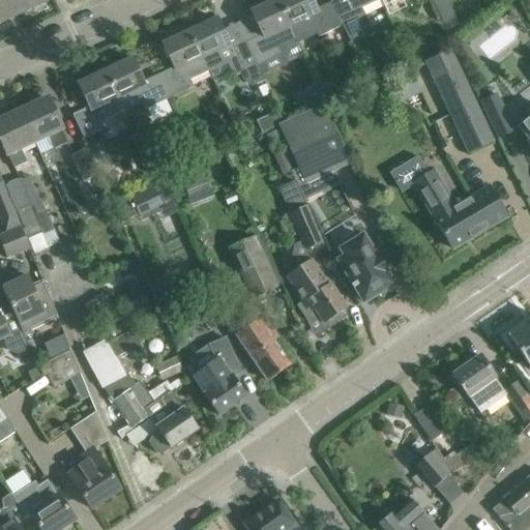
[(0,0),(0,23),(22,13),(48,1),(47,0),(0,0)]
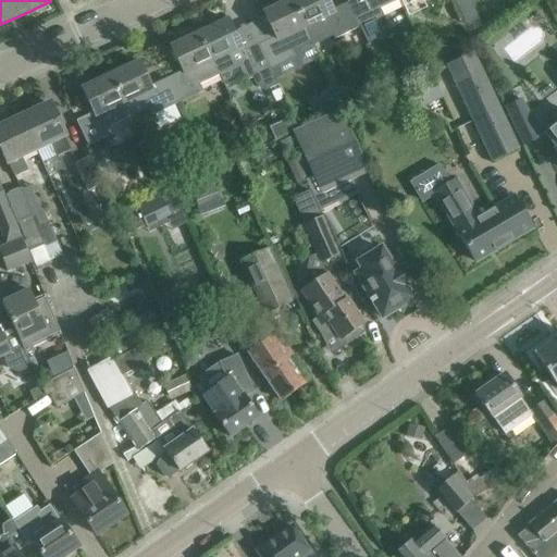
[(311,40),(292,0),(287,0),(262,12),(274,37),(259,45),(270,69),(295,57),(292,50),(311,40)]
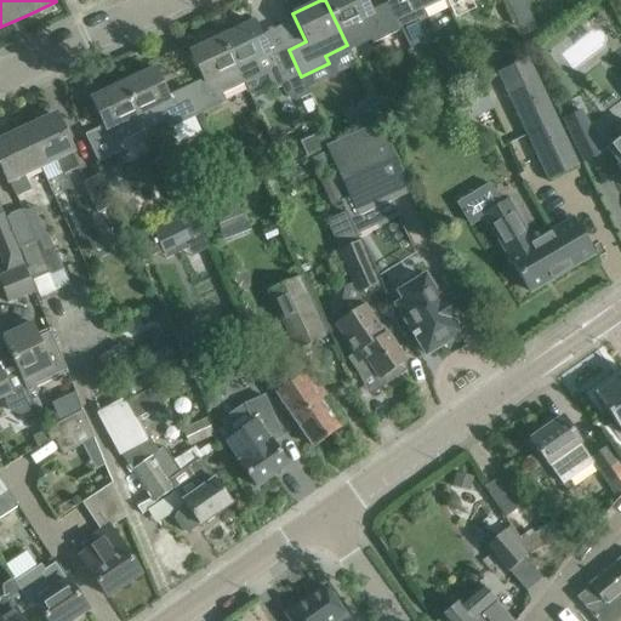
[(400,30),(387,3),(369,11),(364,0),(325,0),(347,45),(369,35),(372,43),(400,30)]
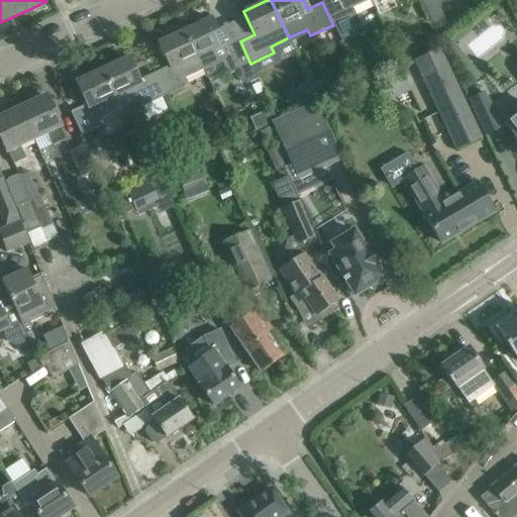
[(326,0),(322,2),(333,25),(355,14),(352,8),(369,0),(326,0)]
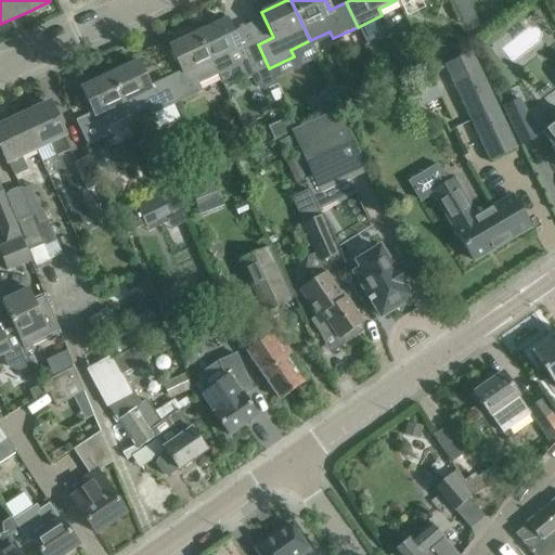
[(198,33),(218,74),(237,65),(244,80),(269,68),(258,44),(242,52),(226,20),(198,33)]
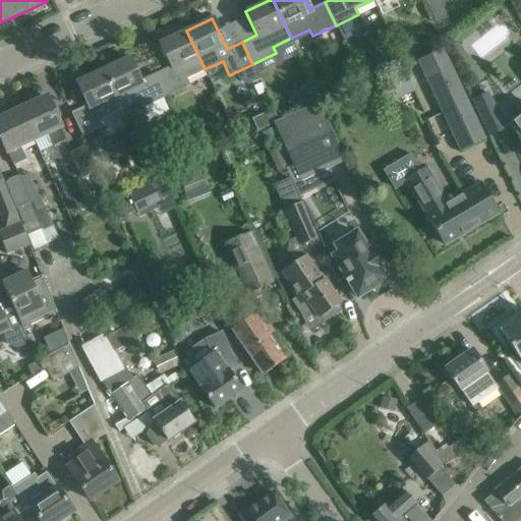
[(155,73),(166,96),(189,85),(186,78),(205,69),(186,31),(159,43),(170,66),(155,73)]
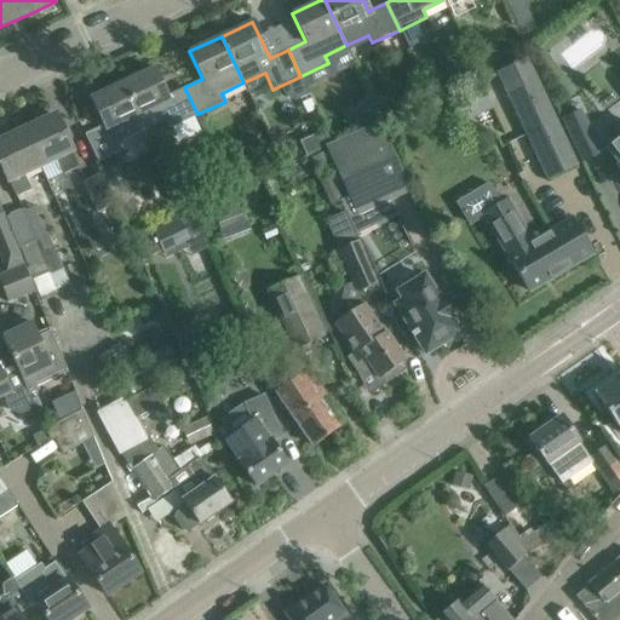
[(527,61),(498,74),(546,179),(575,166),(527,61)]
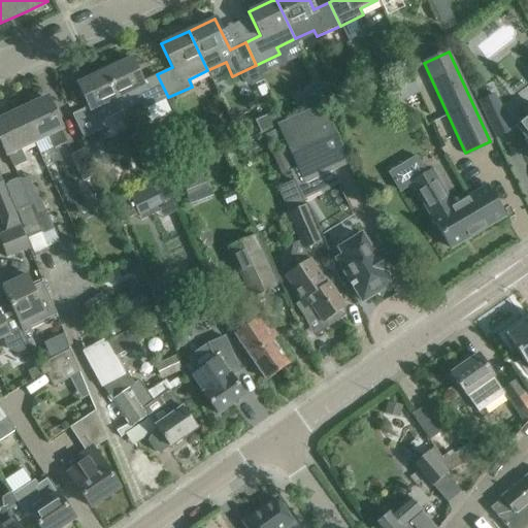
[(131,58),(104,70),(123,110),(141,102),(144,108),(168,97),(157,74),(141,81),(131,58)]
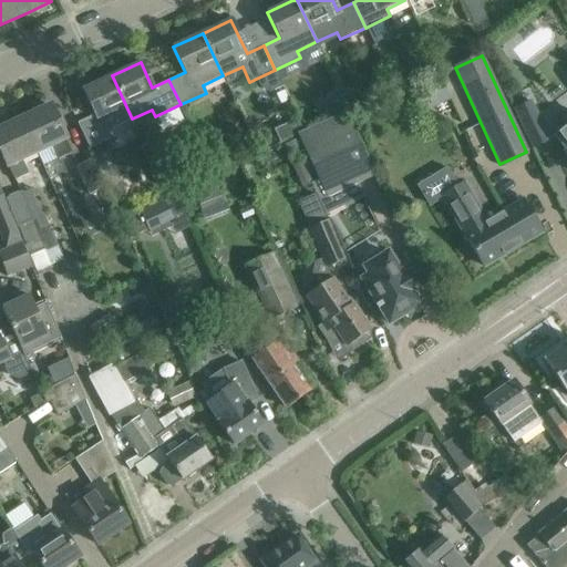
[(112,127),(132,119),(112,75),(82,90),(94,115),(78,123),(89,147),(115,135),(112,127)]
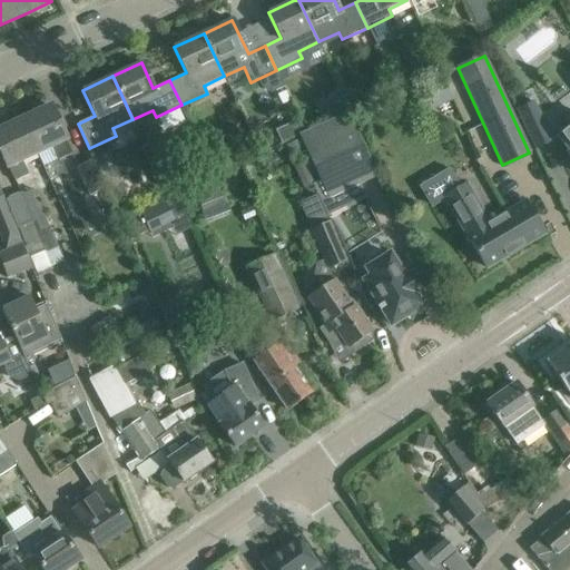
[(524,126),(537,150),(553,143),(542,118),(534,101),(517,110),(524,126)]
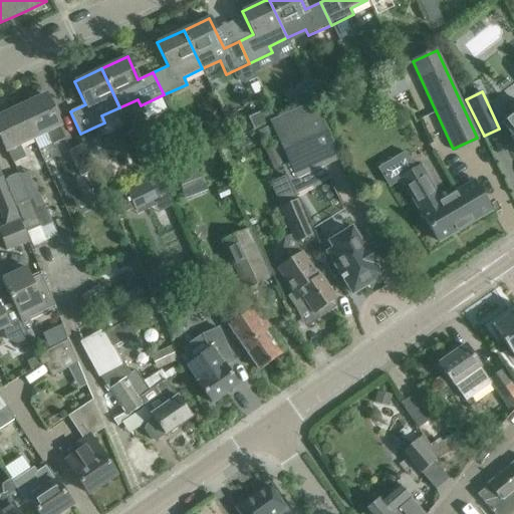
[(45,95),(19,107),(33,138),(47,131),(53,144),(66,138),(59,124),(60,124),(53,113),(45,95)]
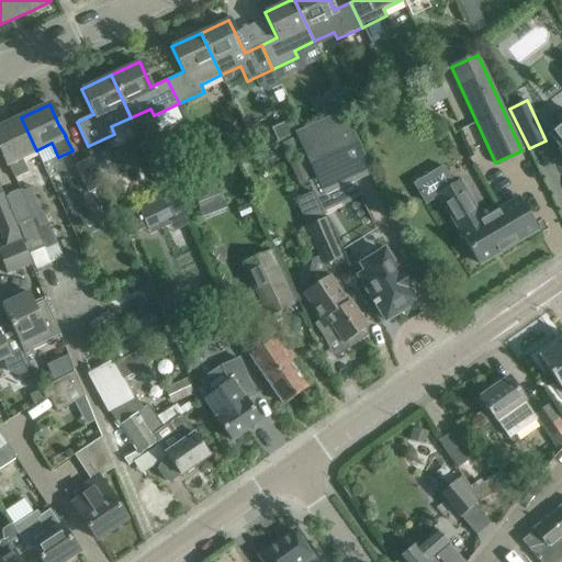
[(323,194),(371,172),(343,111),(294,132),(323,194)]
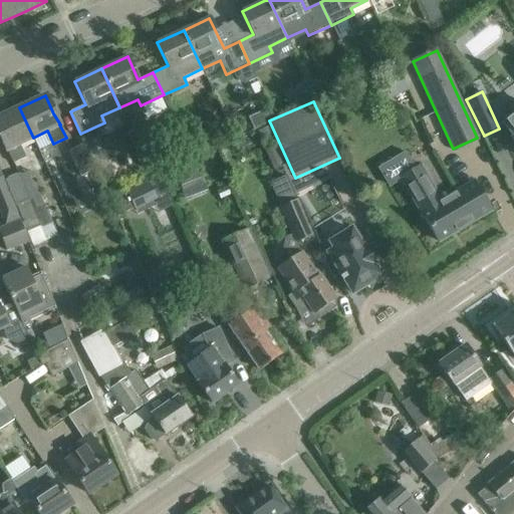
[(33,138),(19,107),(0,116),(0,137),(1,139),(7,151),(8,151),(14,164),(27,158),(20,145),(33,138)]
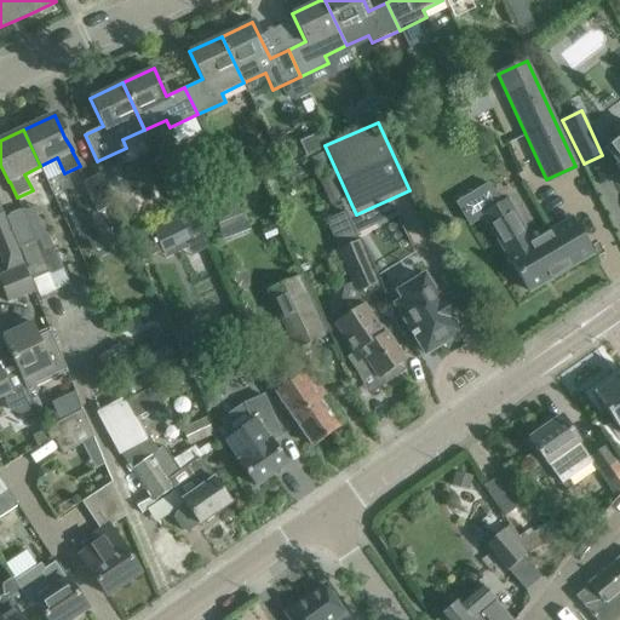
[(619,138),(607,149),(619,165),(616,166),(619,171),(619,138)]
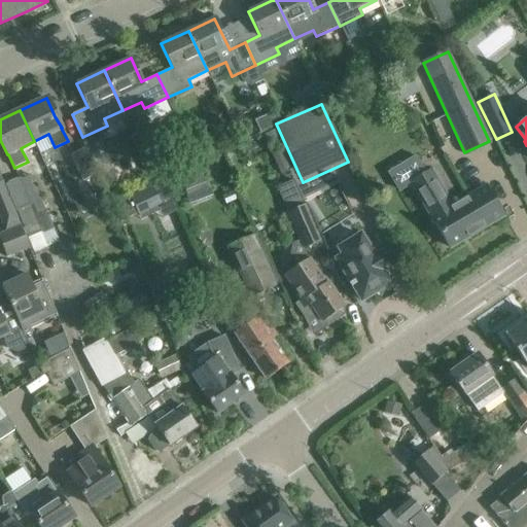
[(83,179),(97,173),(99,172),(85,146),(71,153),(83,179)]
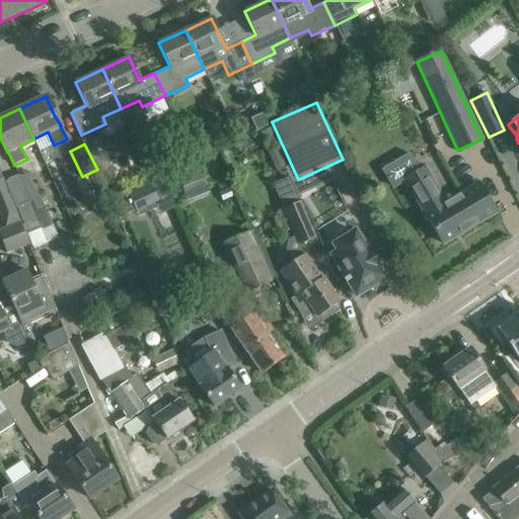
[(170,171),(190,162),(184,152),(165,161),(170,171)]
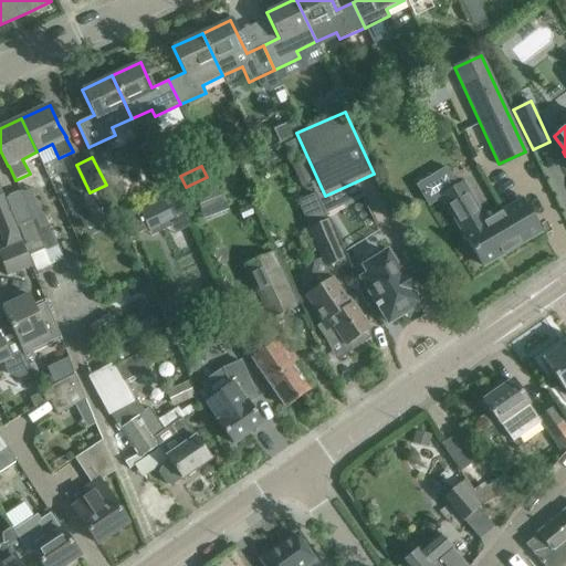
[(537,227),(522,200),(486,220),(462,180),(440,194),(467,241),(465,242),(469,249),(471,248),(482,265),(496,257),(494,252),(537,227)]
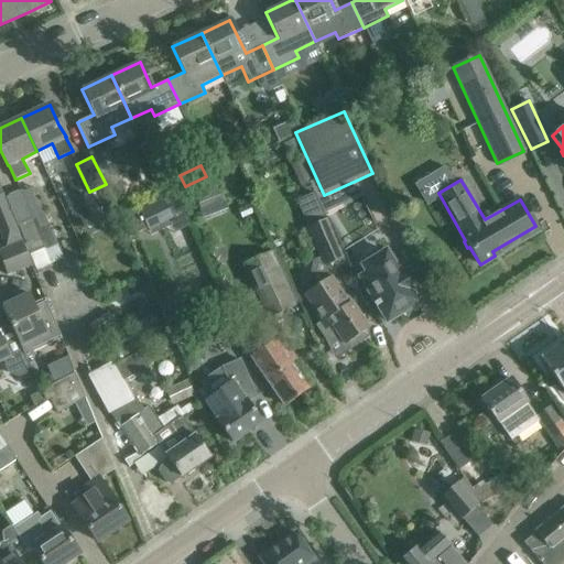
[(33,187),(23,192),(23,191),(6,197),(17,226),(18,226),(35,269),(62,258),(33,187)]
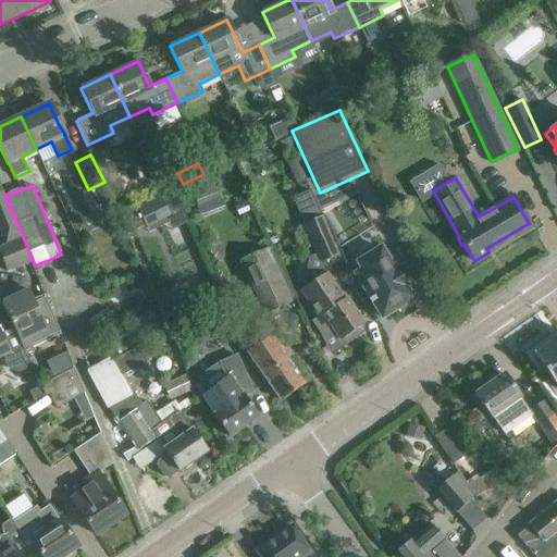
[(214,186),(194,194),(199,208),(203,207),(215,202),(219,200),(214,186)]
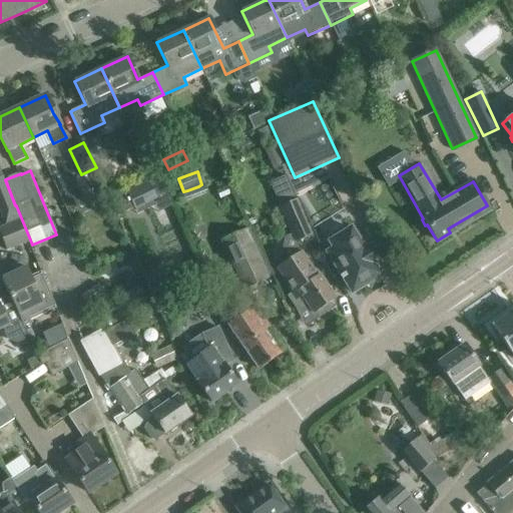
[(295,241),(312,235),(284,175),(268,182),(295,241)]
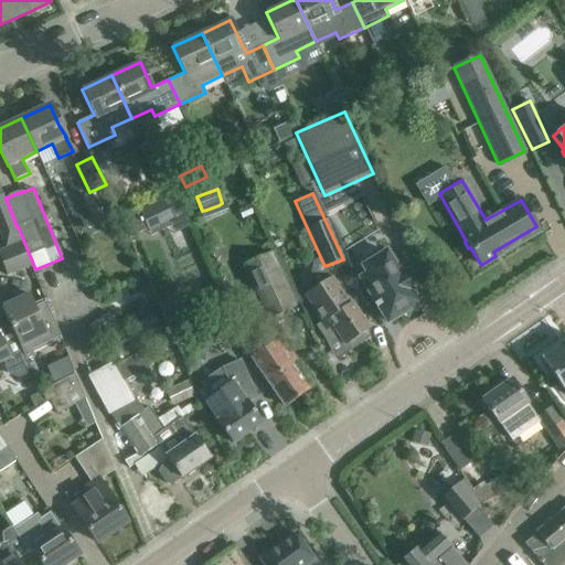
[(21,241),(11,214),(2,194),(0,194),(0,235),(4,247),(21,241)]
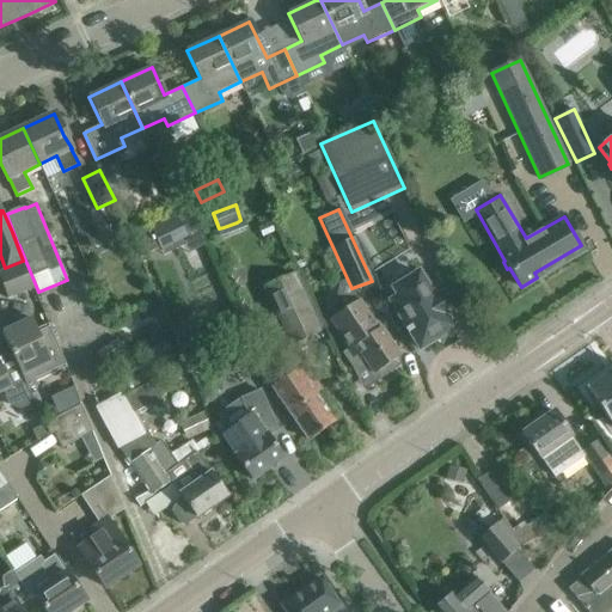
[(177,216),(152,228),(163,250),(187,238),(177,216)]
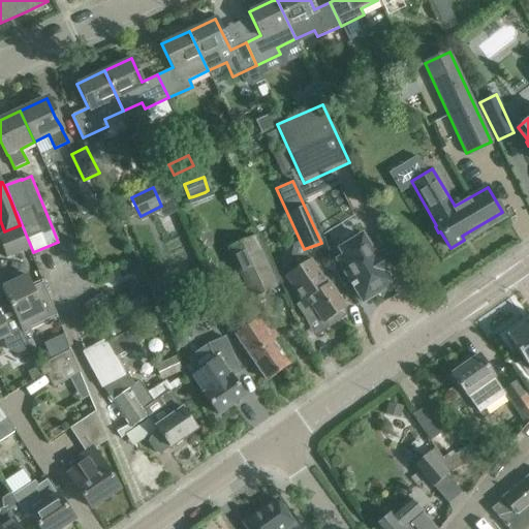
[(20,225),(4,231),(0,234),(0,242),(6,258),(29,249),(20,225)]
